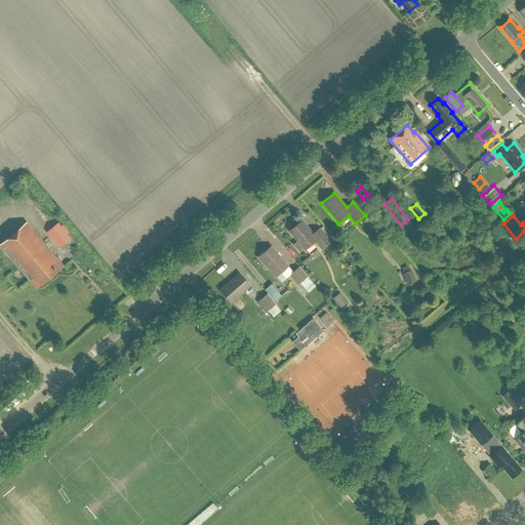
[(305,249),(315,241),(321,249),(330,241),(319,228),(313,233),(301,219),(289,231),(297,241),(293,244),(299,251),(304,248),(305,249)]
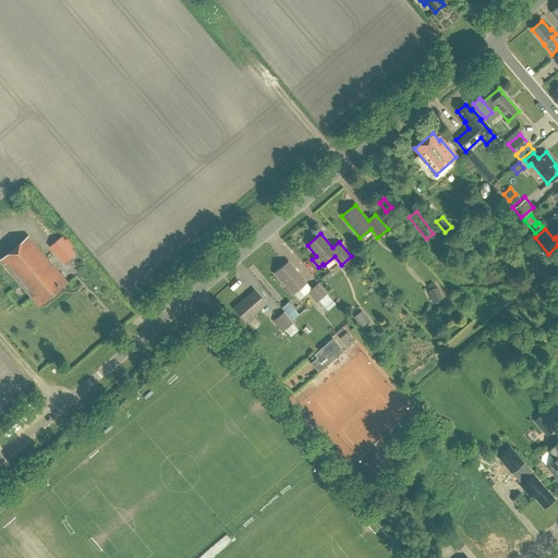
[(27,235),(0,258),(0,261),(39,306),(68,282),(27,235)]
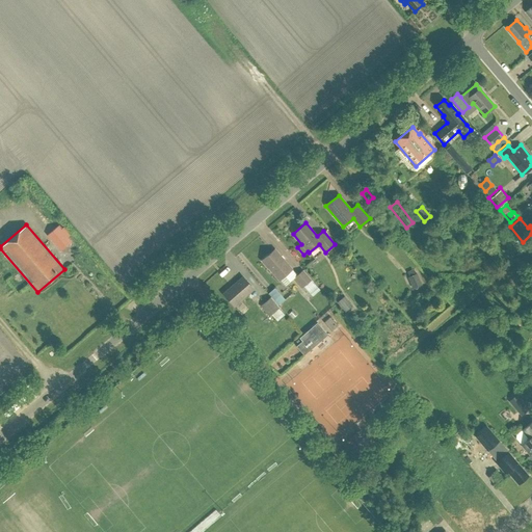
[(57,225),(47,235),(49,239),(56,246),(67,237),(64,234),(60,230),(57,225)]
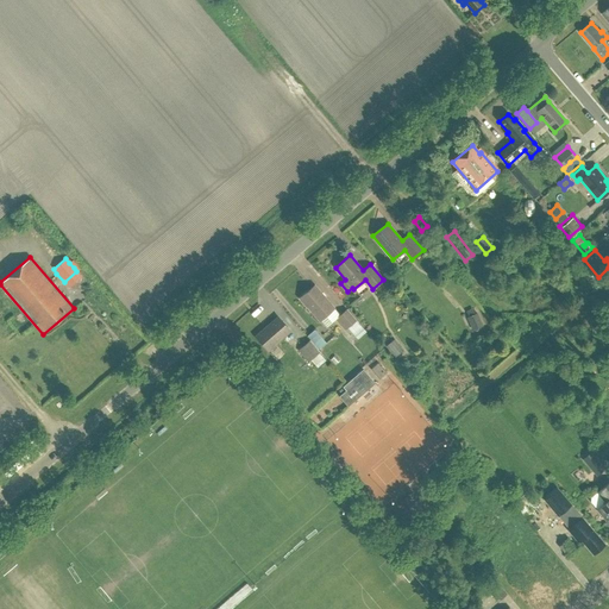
[(307,306),(319,320),(333,308),(314,286),(300,299),(307,306)]
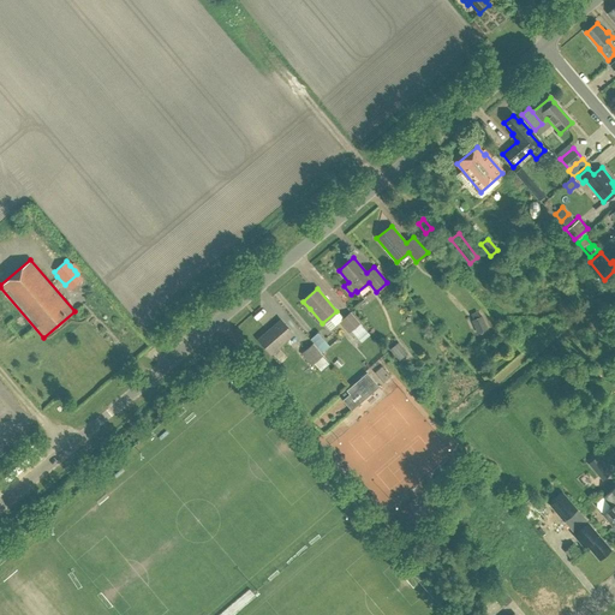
[(338,322),(347,333),(359,323),(350,312),(338,322)]
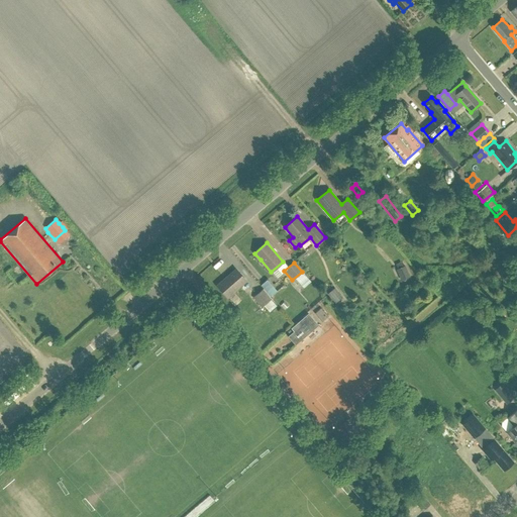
[(412,278),(408,266),(400,269),(404,281),(412,278)]
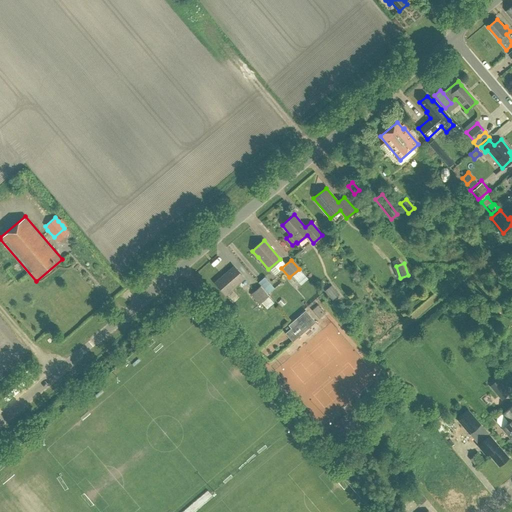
[(233,267),(215,283),(225,295),(232,289),(231,289),(243,278),(233,267)]
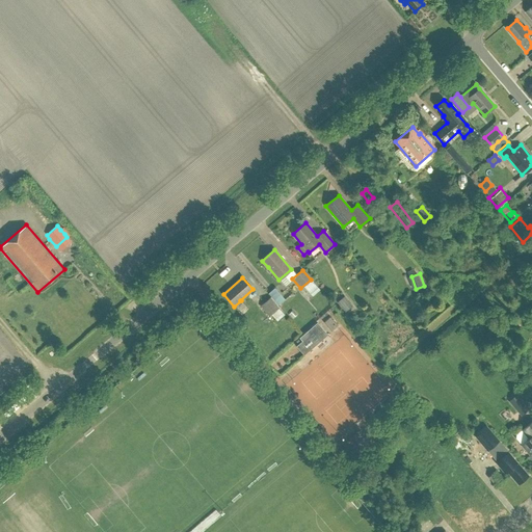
[(338,302),(346,313),(353,307),(345,296),(338,302)]
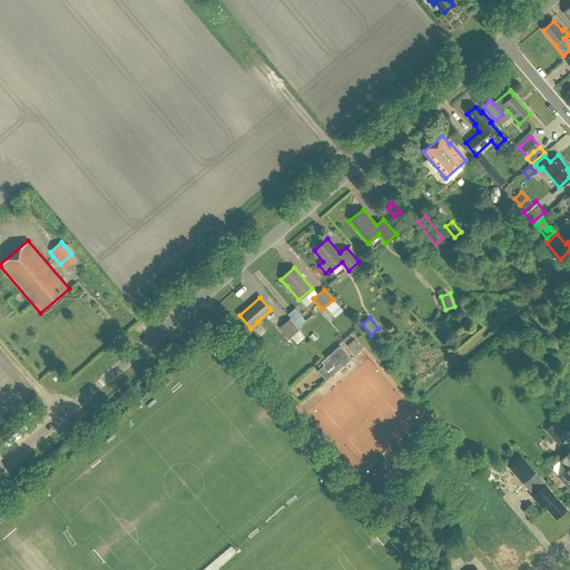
[(287,338),(298,330),(290,318),(278,327),(287,338)]
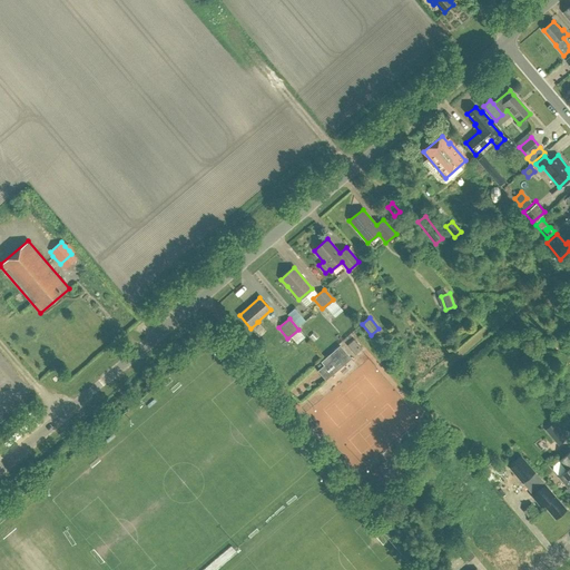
[(308,337),(313,342),(317,338),(313,333),(308,337)]
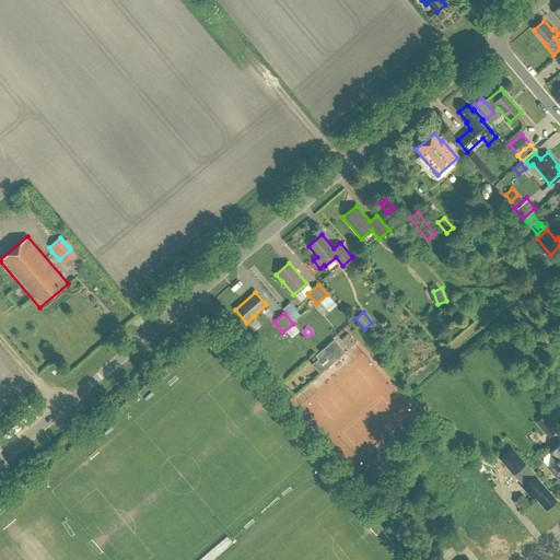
[(341,340),(348,349),(356,343),(348,334),(341,340)]
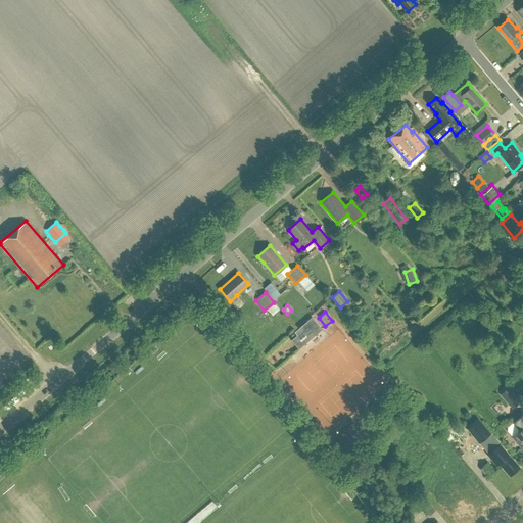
[(304,328),(291,340),(298,349),(322,329),(312,317),(302,325),(304,328)]
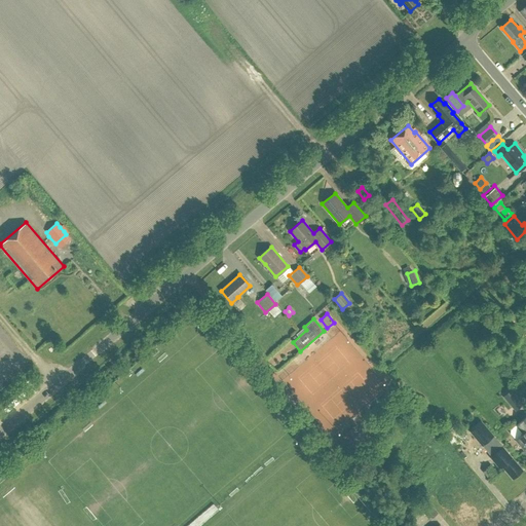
[(514,387),(506,393),(519,409),(525,403),(514,387)]
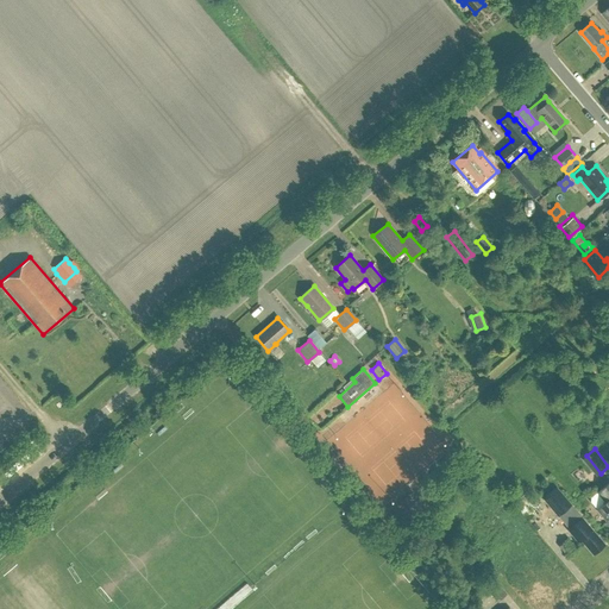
[(608,482),(597,493),(603,500),(603,504),(597,509),(602,516),(604,515),(608,520),(608,482)]
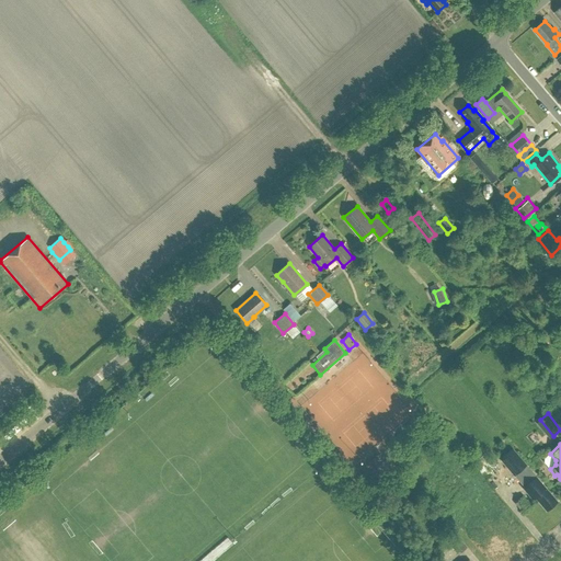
[(497,459),(512,476),(525,465),(511,448),(497,459)]
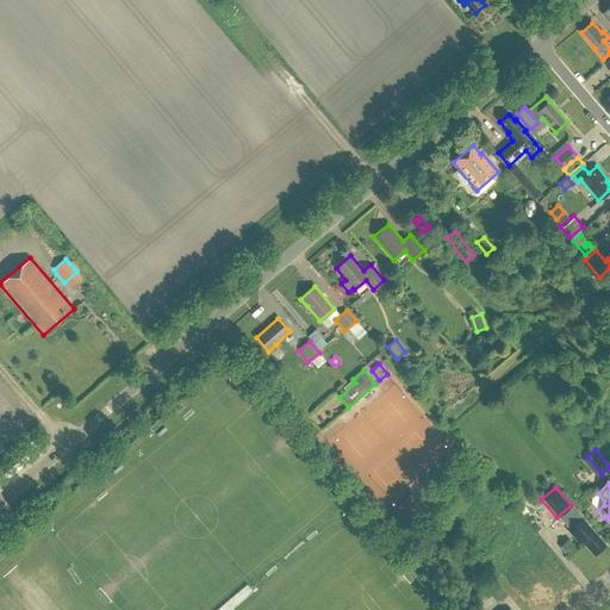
[(583,543),(593,555),(605,543),(583,516),(567,529),(580,545),(583,543)]
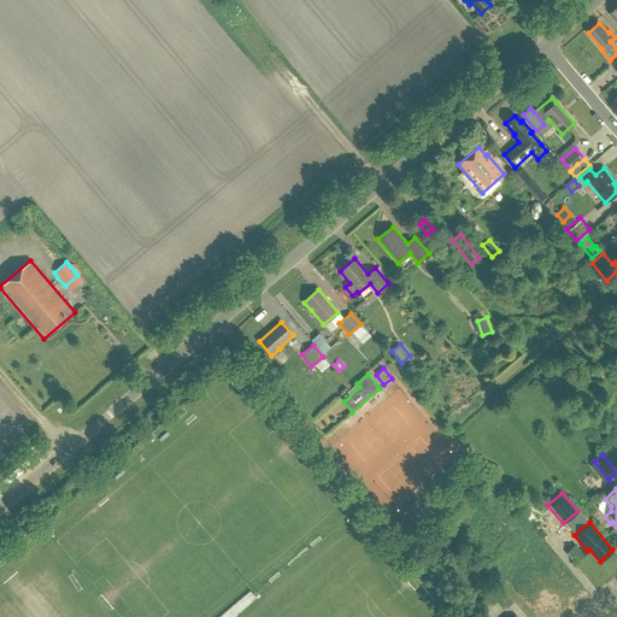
[(565,554),(575,565),(582,558),(573,547),(565,554)]
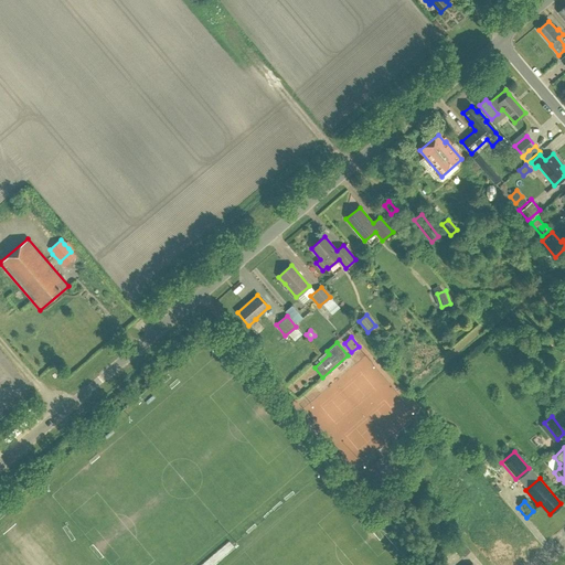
[(451,547),(461,558),(470,551),(461,540),(451,547)]
